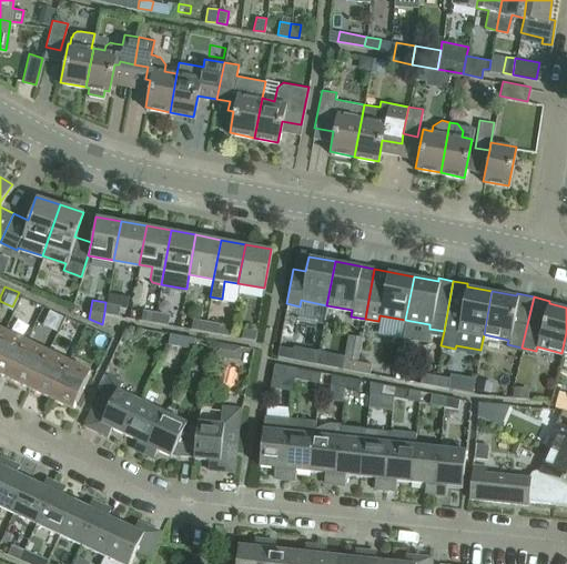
[(119,305),(105,302),(104,312),(117,314),(119,305)]
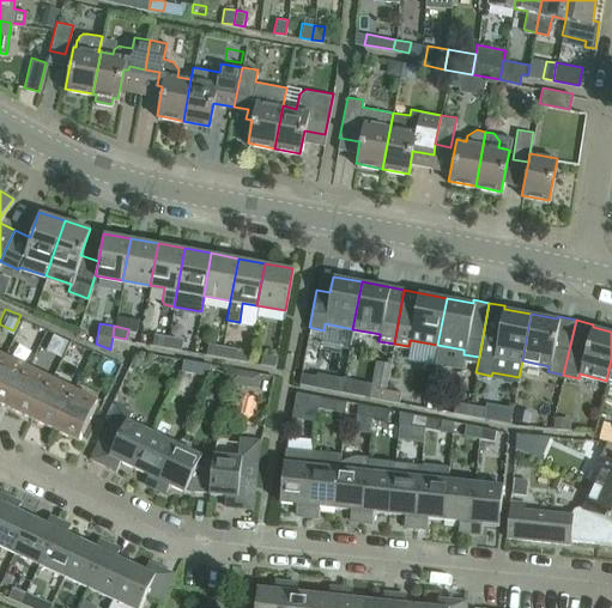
[(165,346),(168,335),(153,333),(151,344),(165,346)]
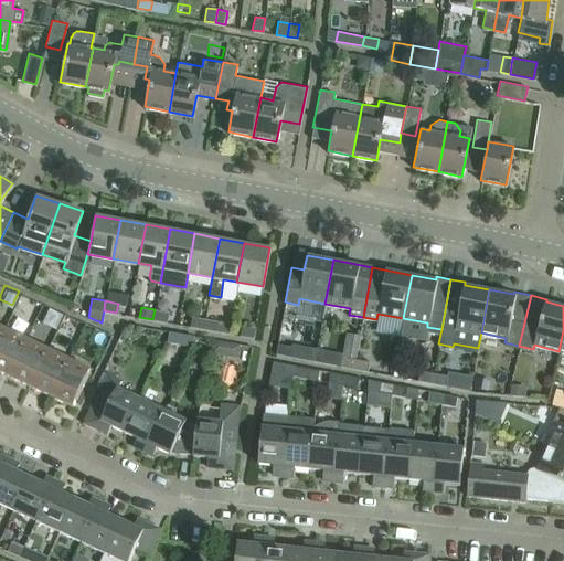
[(168,311),(155,309),(152,319),(166,321),(168,311)]
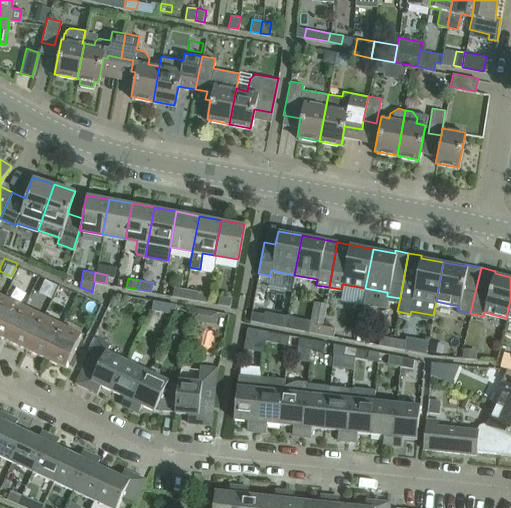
[(183,297),(185,288),(173,286),(171,295),(183,297)]
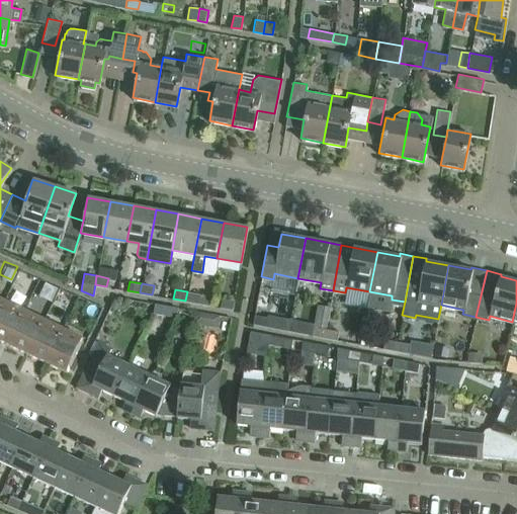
[(210,295),(187,291),(185,301),(208,305),(210,295)]
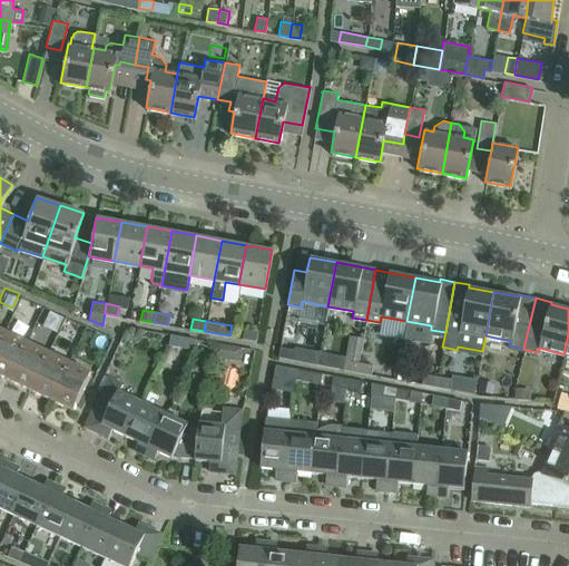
[(0,372),(72,409),(90,372),(0,328),(0,372)]
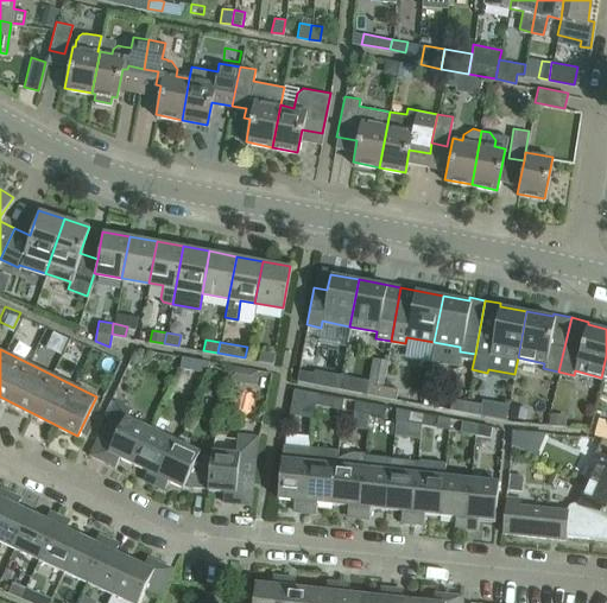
[(272,362),(274,351),(259,349),(258,360),(272,362)]
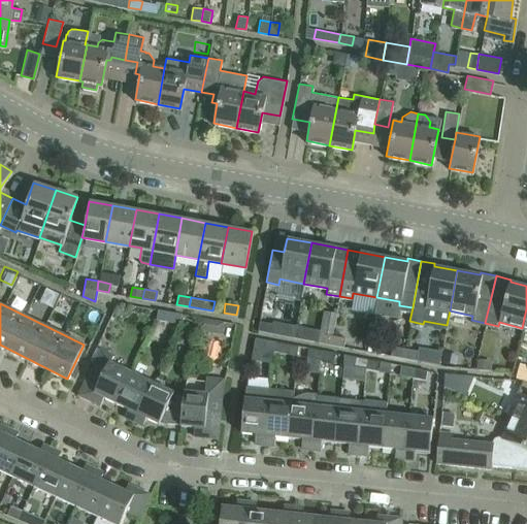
[(179,322),(182,313),(157,308),(156,318),(179,322)]
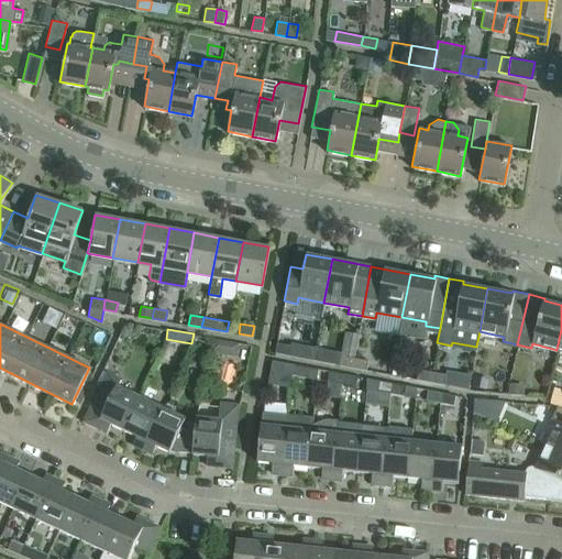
[(289,343),(276,341),(274,351),(288,354),(289,343)]
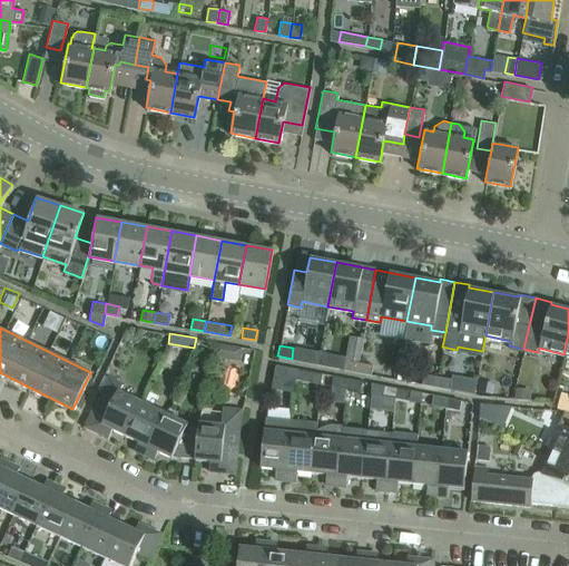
[(225,352),(223,363),(245,367),(247,355),(225,352)]
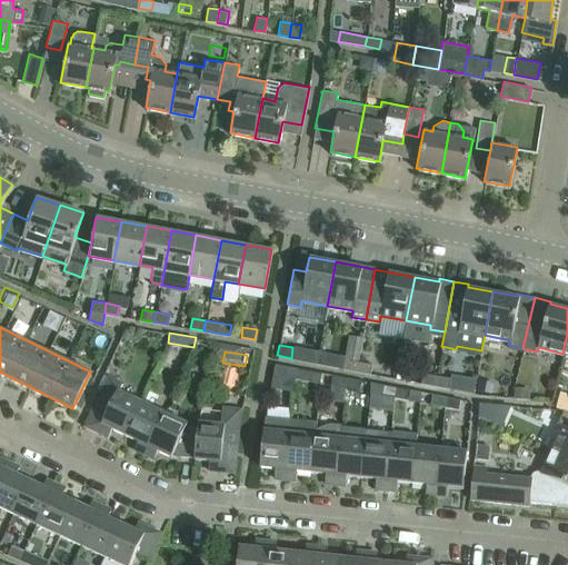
[(344,357),(341,367),(356,370),(358,359),(344,357)]
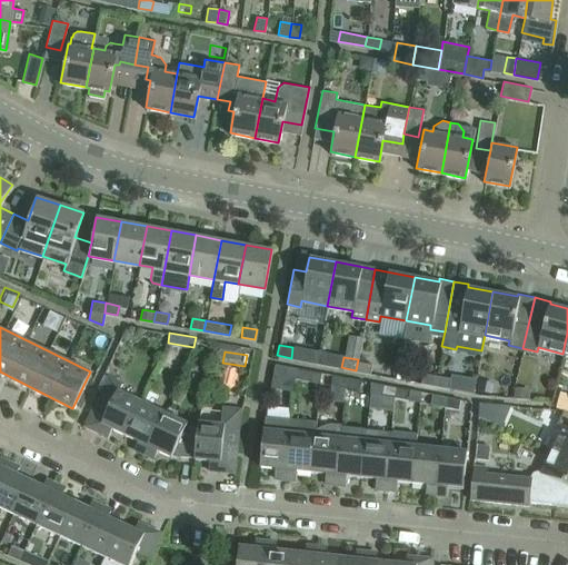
[(371,363),(358,359),(356,370),(369,373),(371,363)]
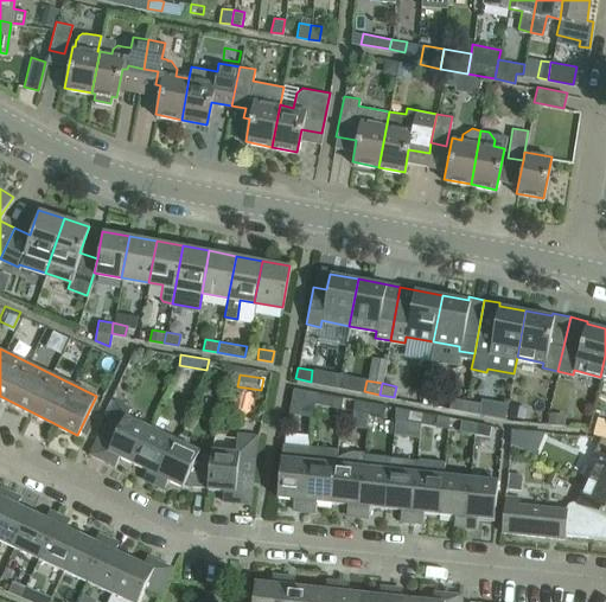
[(313,402),(316,391),(300,388),(299,398),(313,402)]
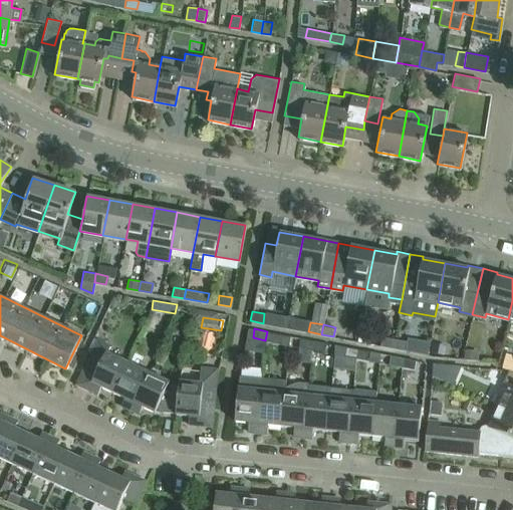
[(267,331),(265,340),(288,344),(290,335),(267,331)]
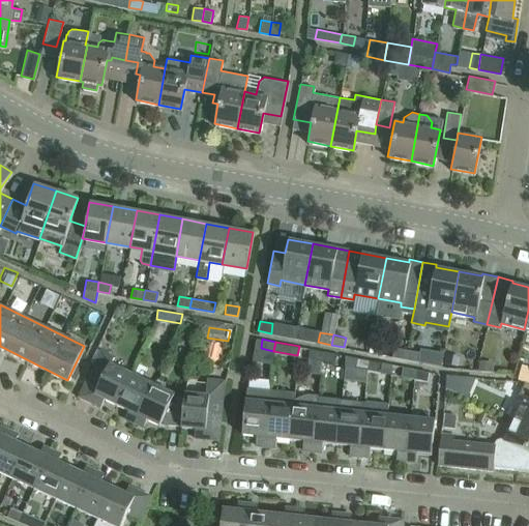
[(405,358),(406,349),(393,347),(391,356),(405,358)]
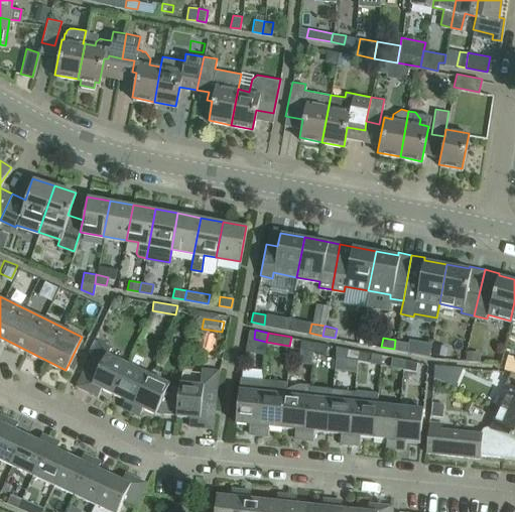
[(311,350),(313,341),(301,339),(299,348),(311,350)]
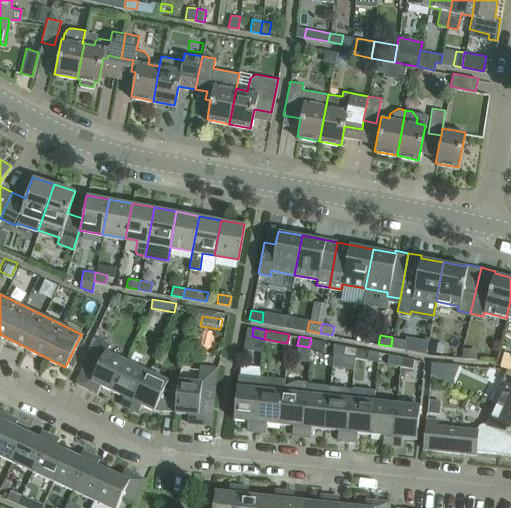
[(112,389),(126,360),(106,350),(109,343),(96,337),(75,381),(88,387),(89,386),(97,390),(100,384),(112,389)]
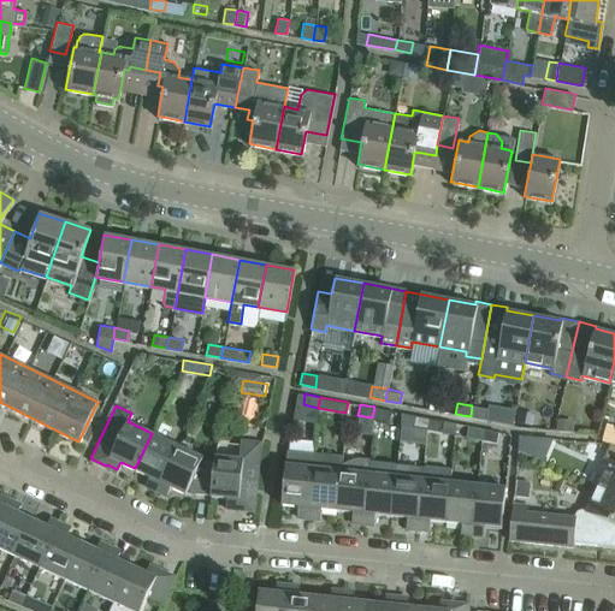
[(488,408),(472,405),(471,416),(485,419),(488,408)]
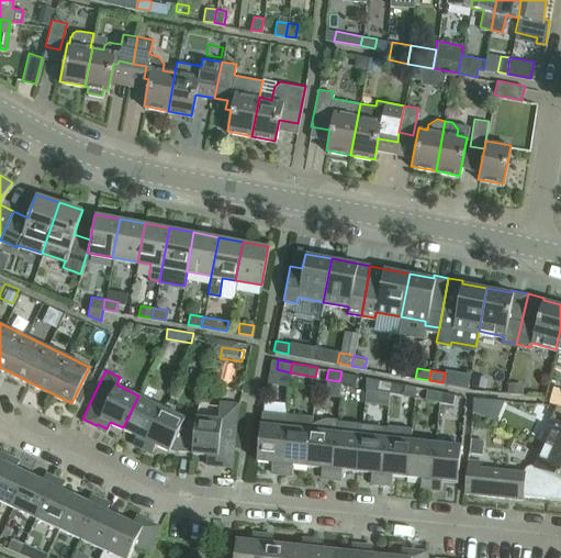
[(487,374),(472,370),(471,383),(485,386),(487,374)]
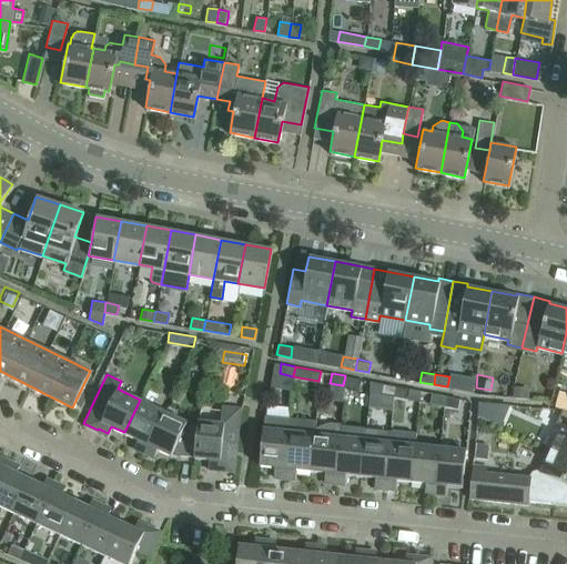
[(358,379),(345,375),(343,385),(357,389),(358,379)]
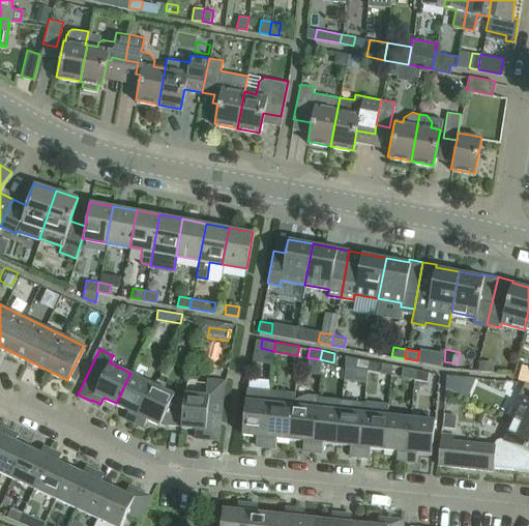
[(366,369),(368,359),(355,356),(353,366),(366,369)]
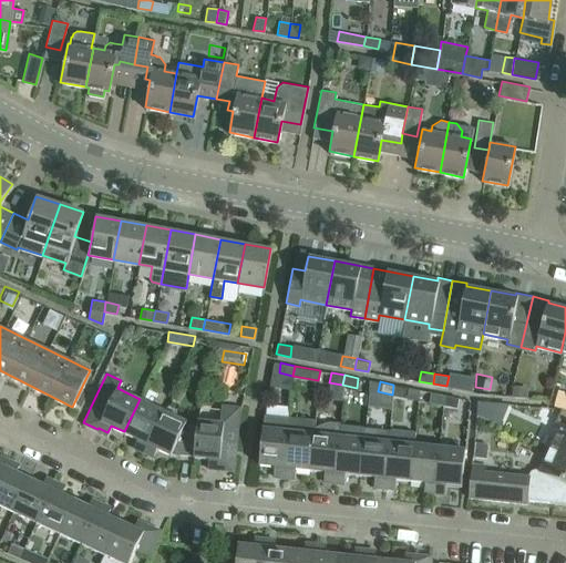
[(527,385),(512,384),(511,395),(527,396),(527,385)]
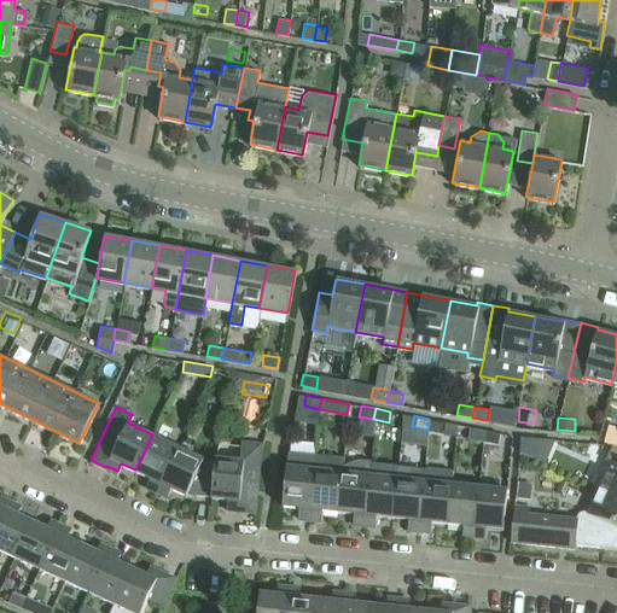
[(444,421),(429,419),(428,430),(442,432),(444,421)]
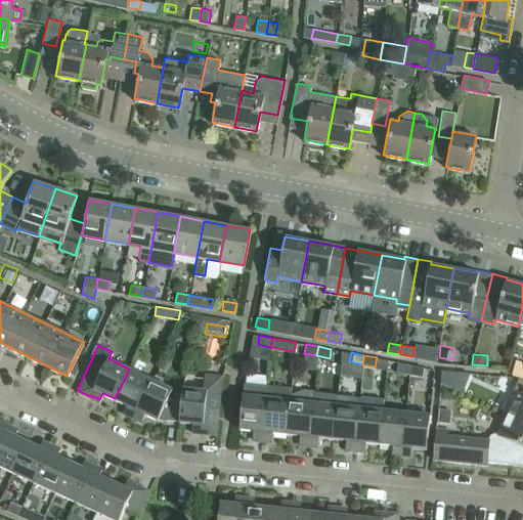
[(408,373),(410,363),(397,361),(395,371),(408,373)]
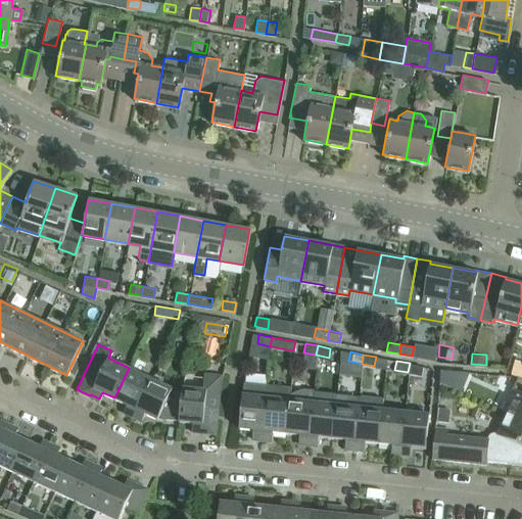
[(422,366),(410,363),(408,372),(421,375),(422,366)]
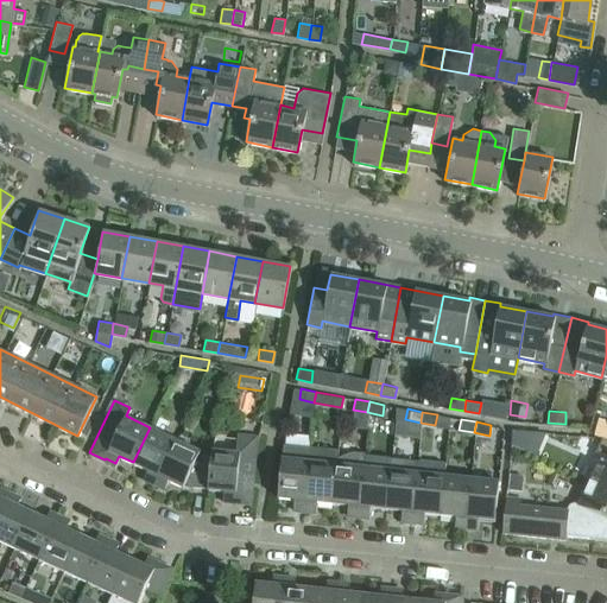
[(153,482),(174,439),(150,427),(133,462),(147,469),(143,477),(153,482)]
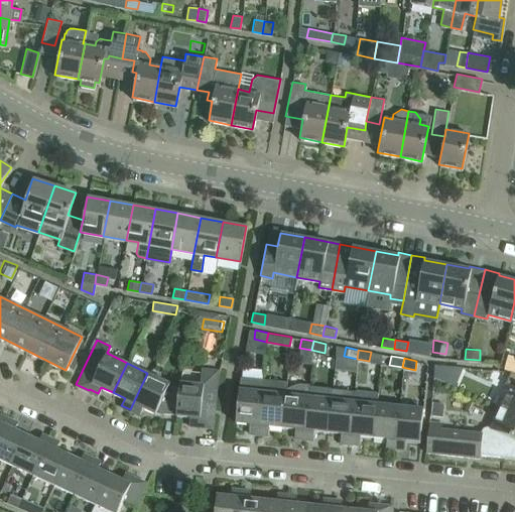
[(447,366),(436,365),(435,377),(446,377),(447,366)]
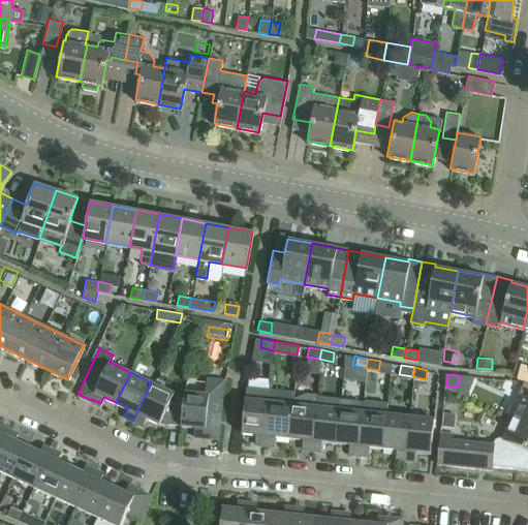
[(219,411),(225,377),(206,376),(206,380),(186,378),(184,392),(183,392),(183,394),(180,424),(180,425),(194,427),(193,434),(203,435),(203,436),(217,438),(219,411)]
